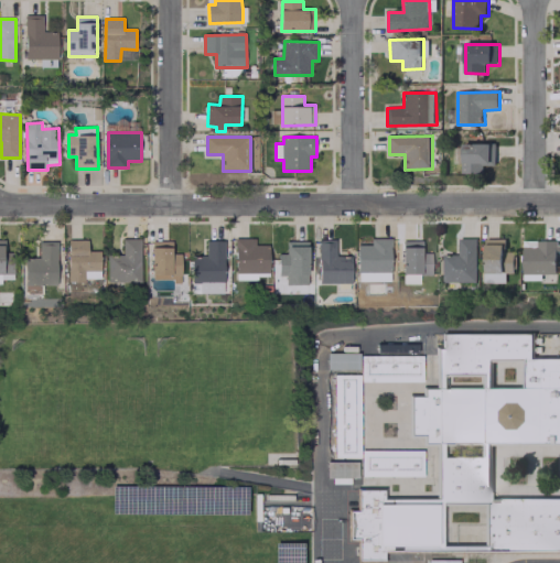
[(465,174),(486,174),(486,166),(498,166),(498,144),(465,144),(465,174)]
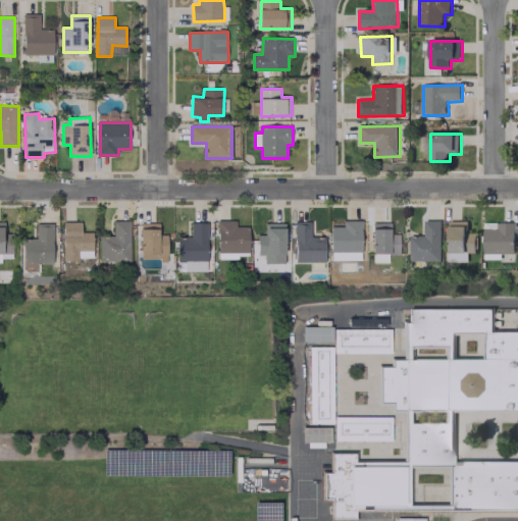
[(332,260),(363,261),(363,221),(345,220),(345,227),(332,227),(332,260)]
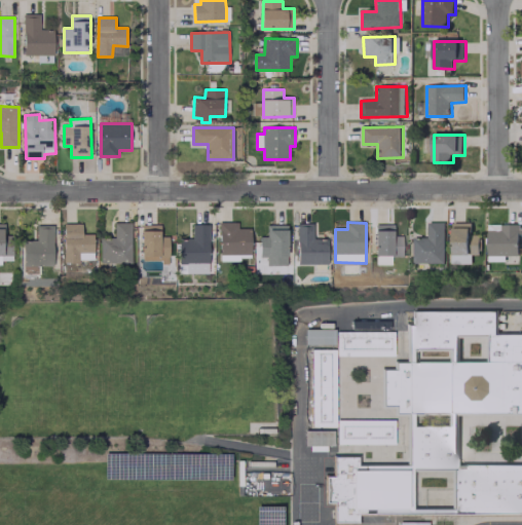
[(133,223),(116,223),(116,238),(101,238),(101,264),(133,264),(133,223)]
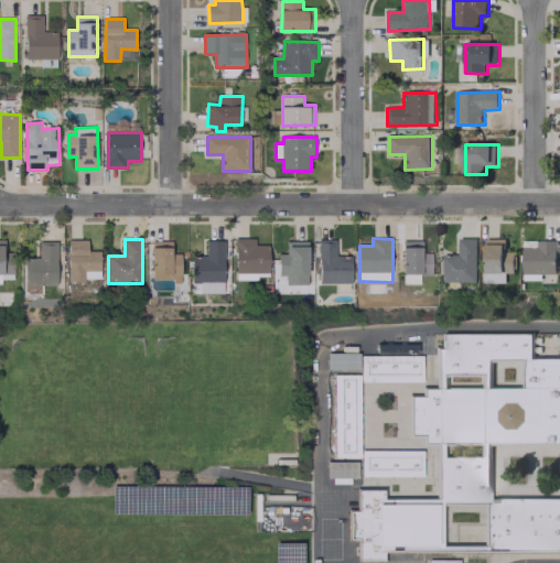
[(238,239),(237,280),(259,281),(259,275),(270,275),(271,246),(257,246),(257,239),(238,239)]
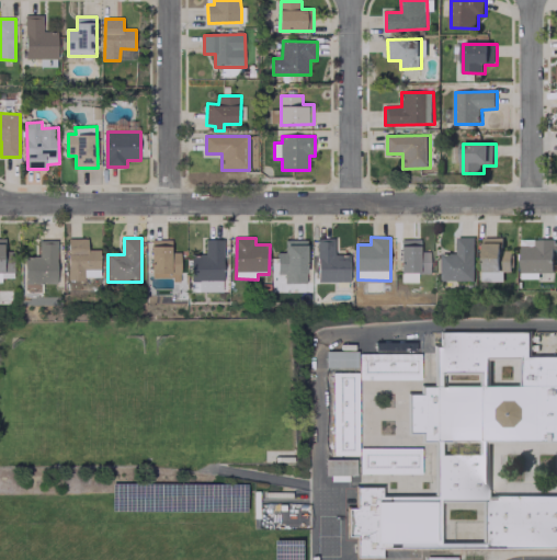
[(478,238),(459,238),(459,254),(445,254),(444,281),(477,282),(478,238)]
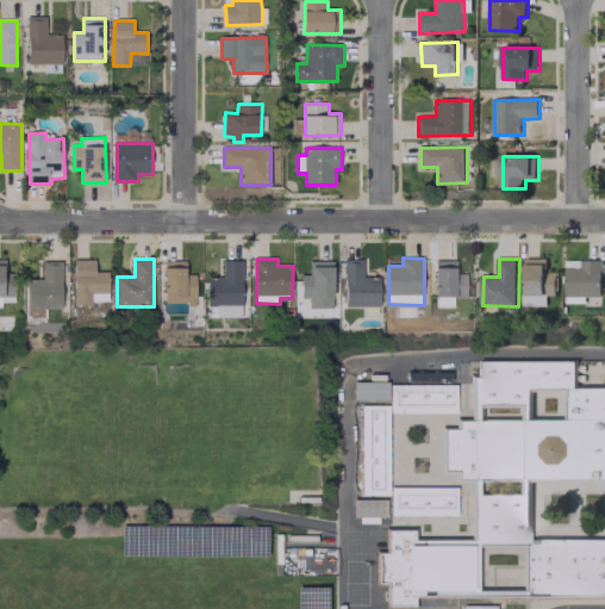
[(549,259),(526,260),(528,308),(550,306),(550,297),(560,297),(559,273),(549,273),(549,259)]
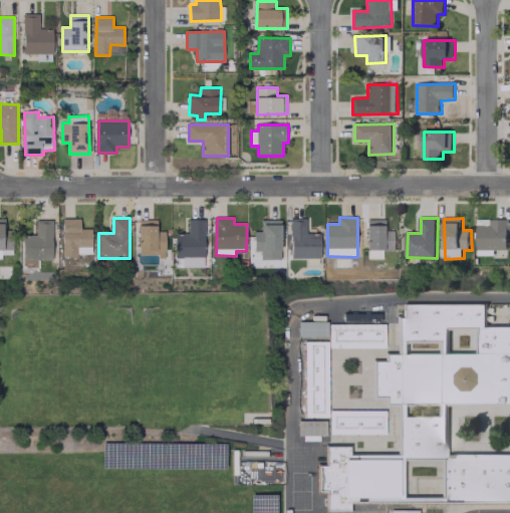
[(6,219),(0,219),(0,258),(3,259),(3,255),(14,255),(14,230),(6,231),(6,219)]
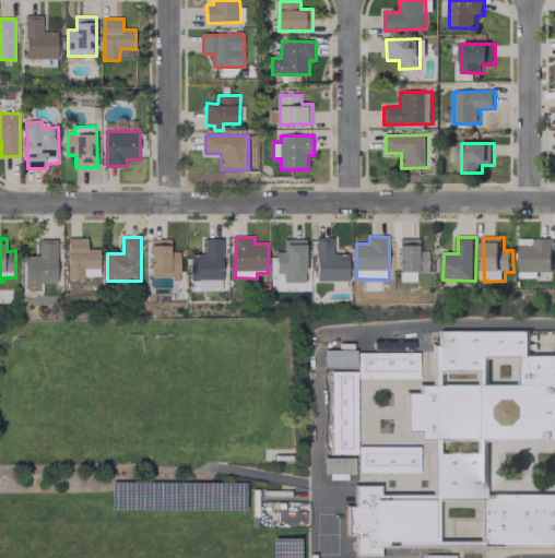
[(102,249),(89,249),(89,238),(69,238),(69,279),(101,279),(102,249)]
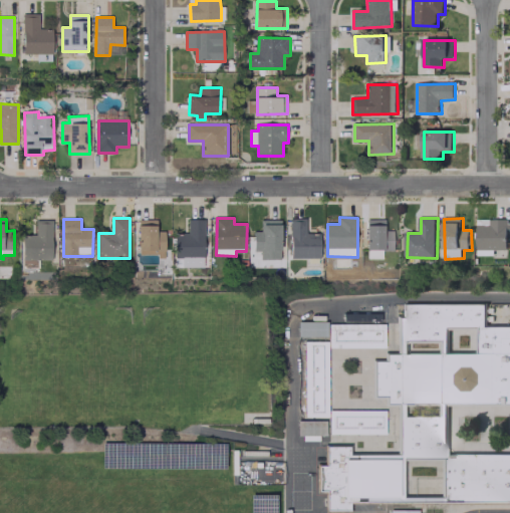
[(206,220),(190,219),(190,234),(177,234),(176,259),(184,259),(183,267),(205,268),(206,220)]
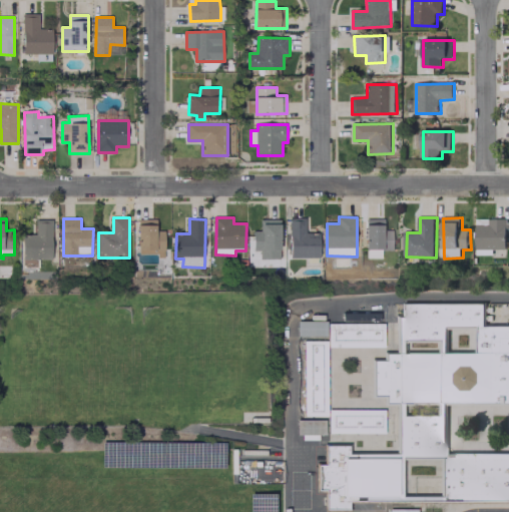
[(321,233),(308,233),(307,218),(291,218),(292,259),(321,258),(321,233)]
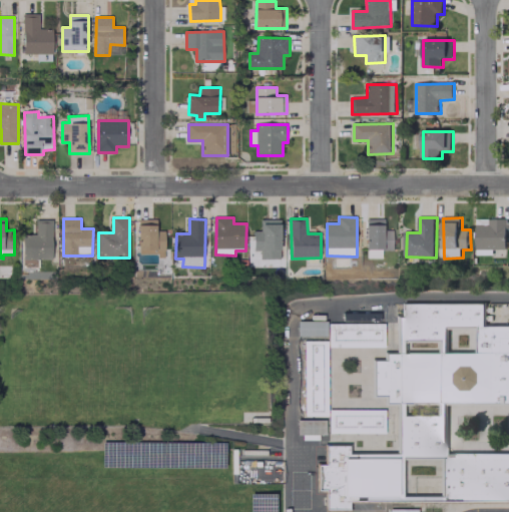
[(23,235),(24,260),(53,259),(53,219),(37,219),(37,234),(23,235)]
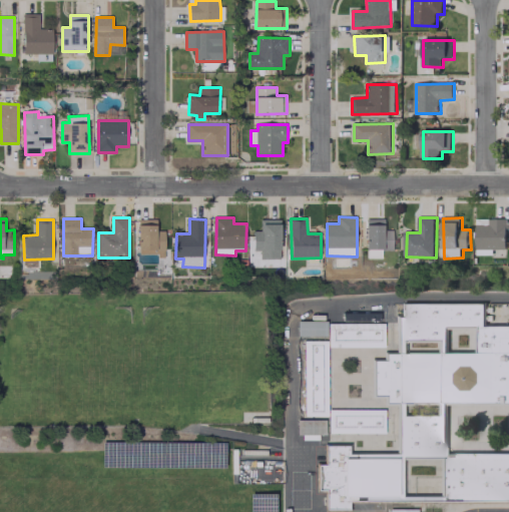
[(166,230),(158,230),(158,219),(139,219),(139,254),(165,256),(166,230)]
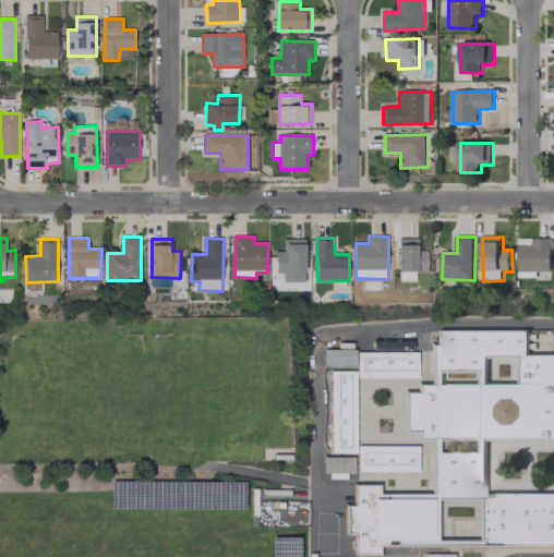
[(286,239),(285,252),(277,252),(277,273),(284,274),(284,282),(306,282),(308,240),(286,239)]
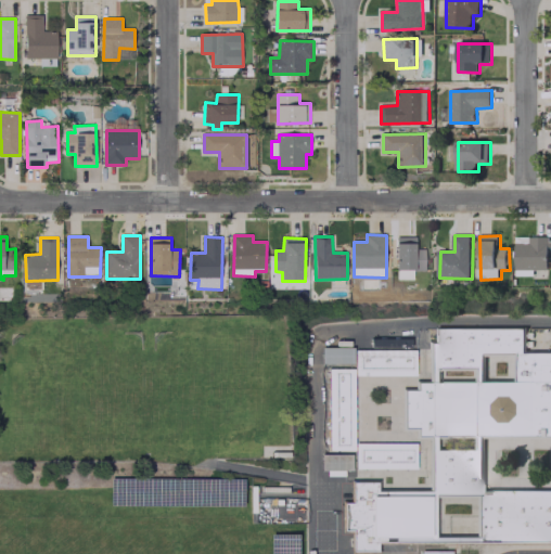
[(414,280),(414,271),(426,271),(426,249),(418,249),(418,237),(397,237),(398,280),(414,280)]
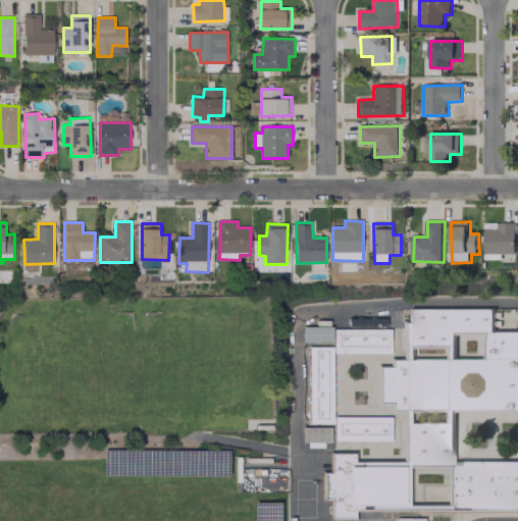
[(486,223),(486,260),(504,260),(504,254),(517,255),(517,224),(486,223)]
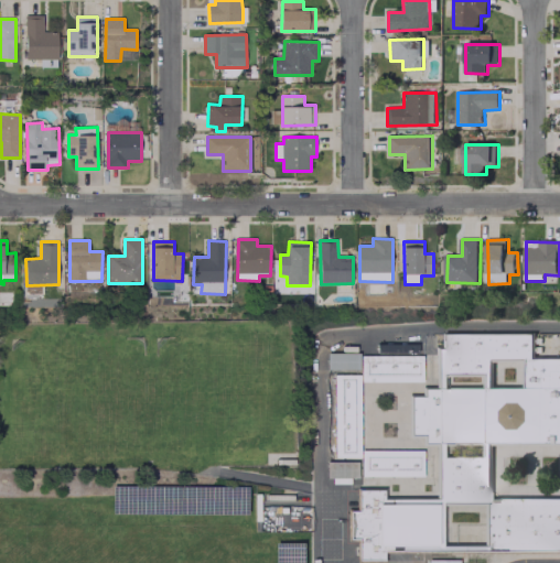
[(445,333),(534,333),(534,358),(559,358),(559,551),(385,551),(385,561),(359,560),(359,539),(351,539),(351,510),(359,510),(359,489),(385,489),(385,498),(439,498),(439,443),(426,443),(426,435),(412,434),(412,394),(426,394),(426,387),(440,387),(440,347),(445,347),(445,333)]
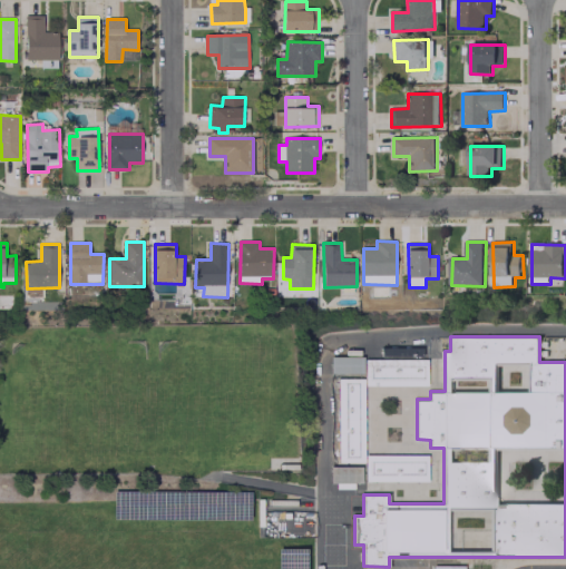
[(334,373),(363,374),(364,357),(334,357),(334,373)]
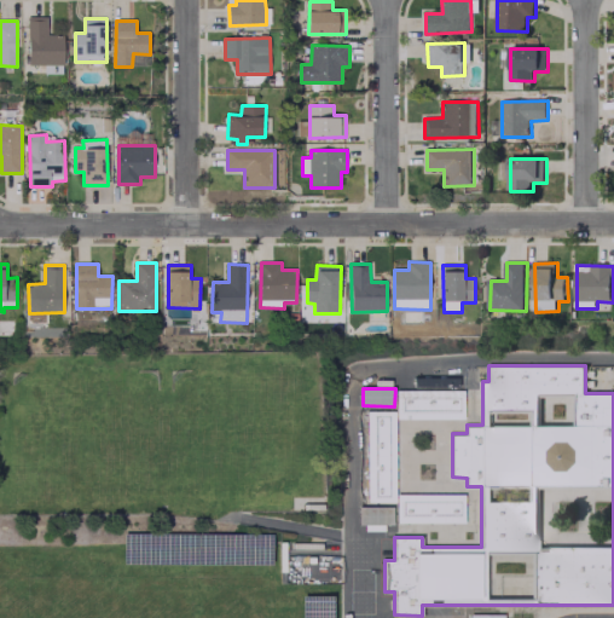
[(400,391),(468,391),(468,420),(400,420),(400,391)]
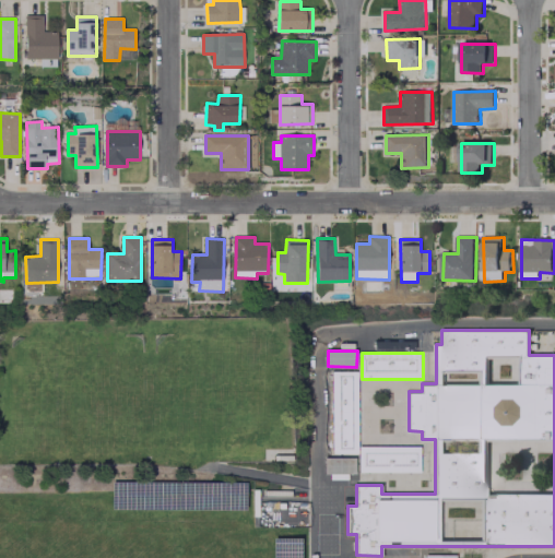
[(335,371),(361,371),(361,454),(334,454),(335,371)]
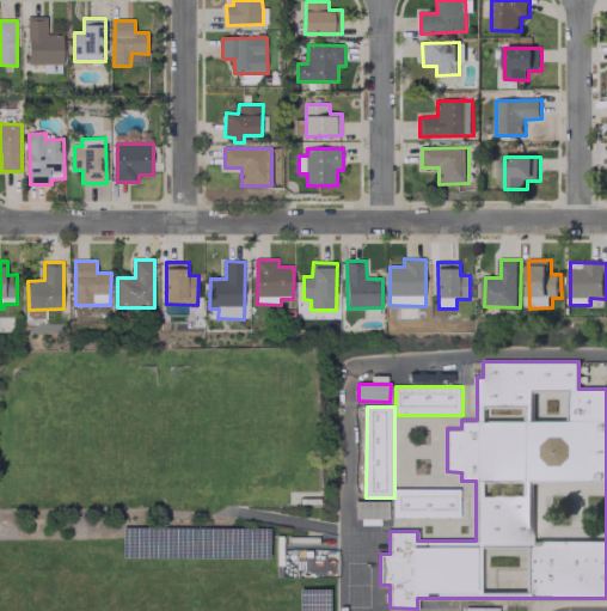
[(396,490),(463,490),(463,518),(396,518),(396,490)]
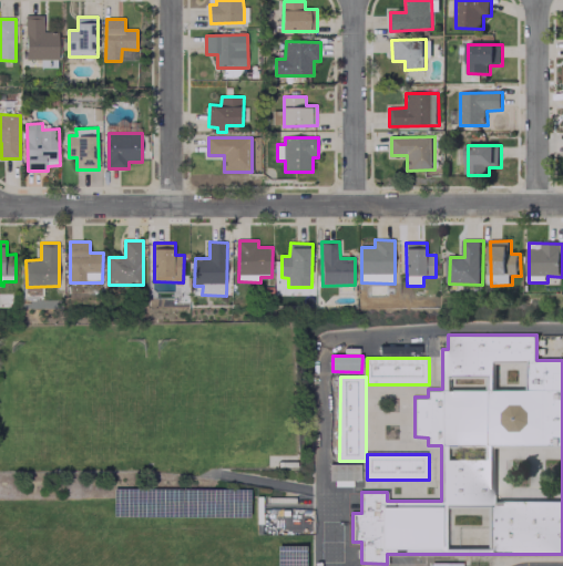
[(362,464),(333,464),(333,481),(362,481),(362,464)]
